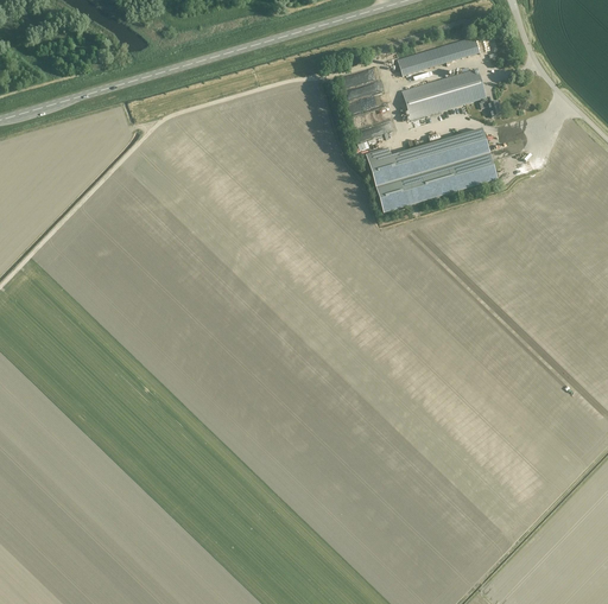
[(470,53),(479,51),(474,35),(466,38),(470,53)]
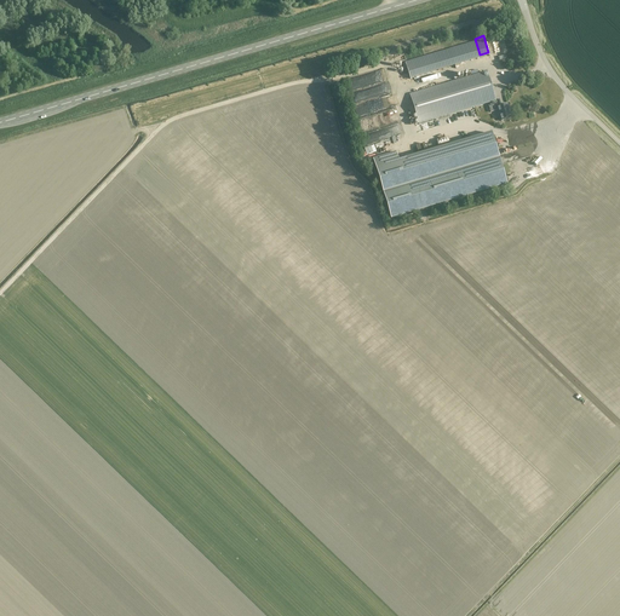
[(480,55),(475,39),(412,57),(418,74),(480,55)]
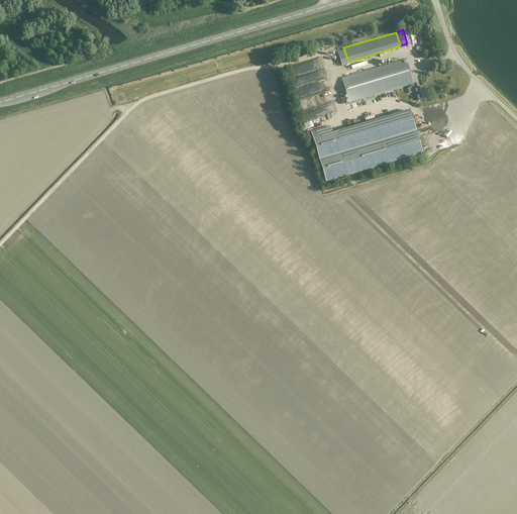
[(341,64),(348,62),(343,47),(337,49),(341,64)]
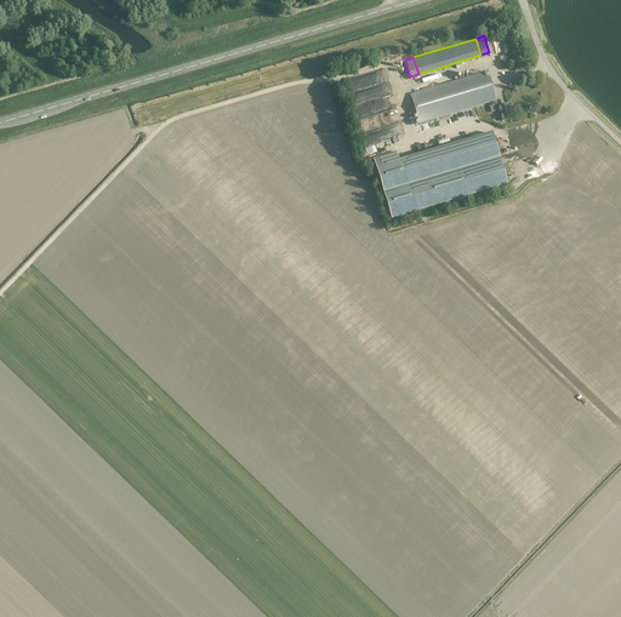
[(420,120),(494,98),(495,98),(496,97),(488,68),(411,91),(420,120)]
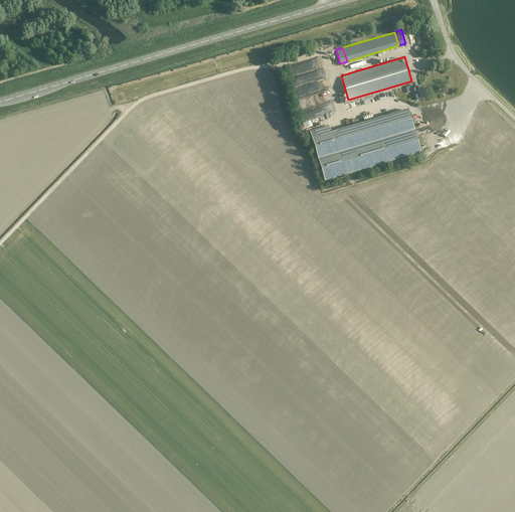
[(320,66),(290,73),(292,83),(322,76),(320,66)]
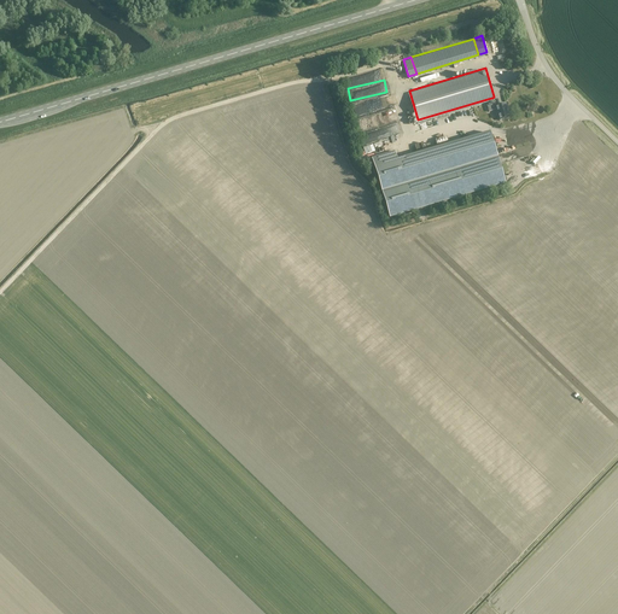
[(367,109),(392,103),(390,94),(365,99),(367,109)]
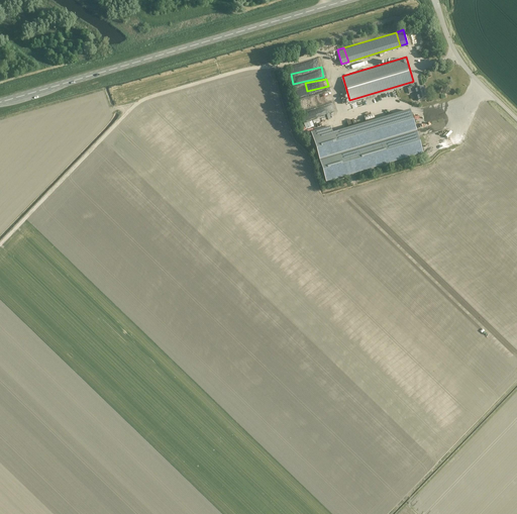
[(412,82),(411,82),(411,84),(407,85),(409,91),(415,89),(418,98),(426,96),(423,85),(415,87),(413,83),(412,82)]
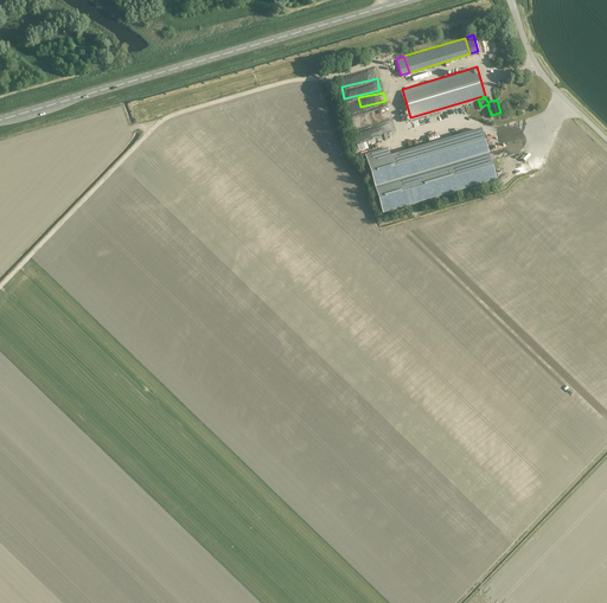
[(358,139),(383,129),(379,120),(355,129),(358,139)]
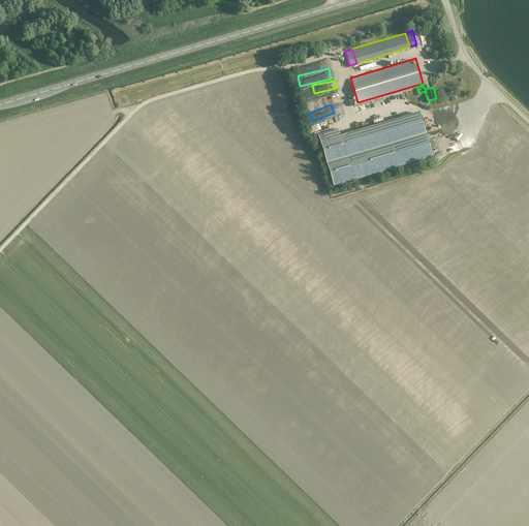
[(433,156),(419,111),(340,134),(338,127),(318,133),(334,185),(433,156)]
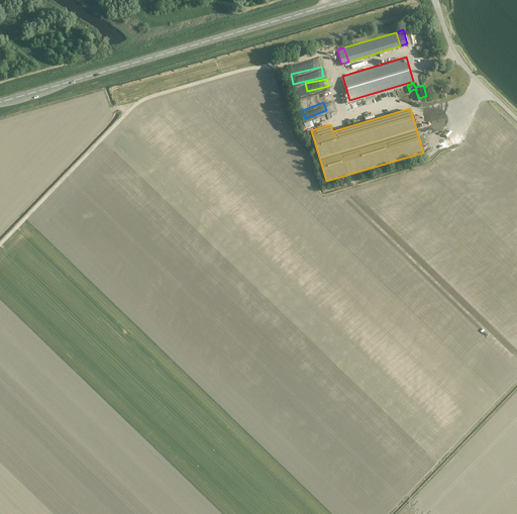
[(312,118),(304,121),(306,126),(314,124),(312,118)]
